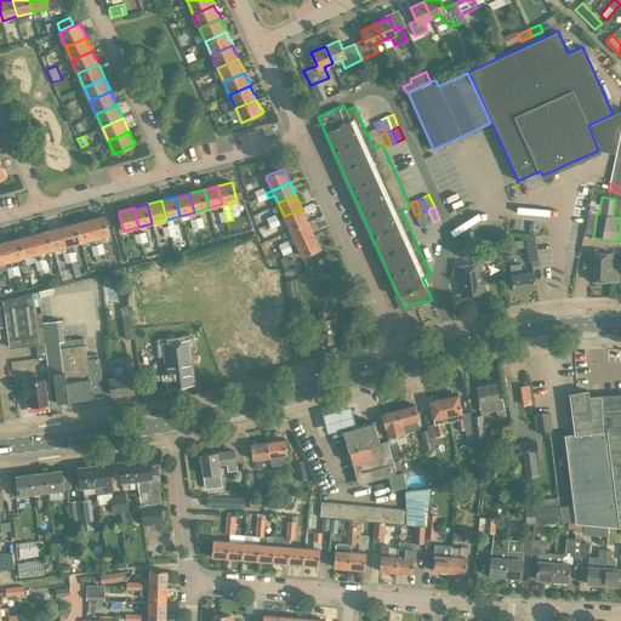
[(290,229),(308,221),(302,209),(284,216),(288,223),(290,229)]
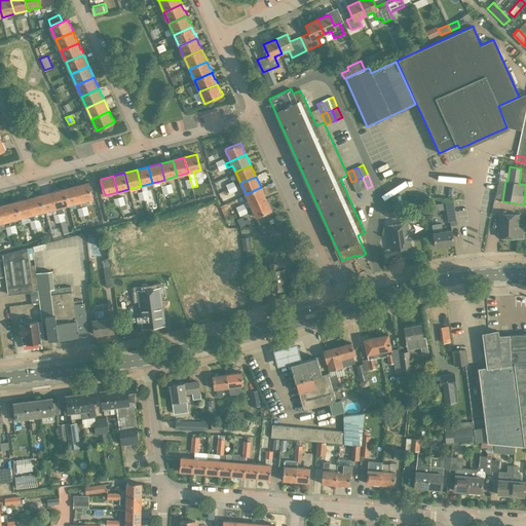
[(367,188),(363,178),(357,180),(362,190),(367,188)]
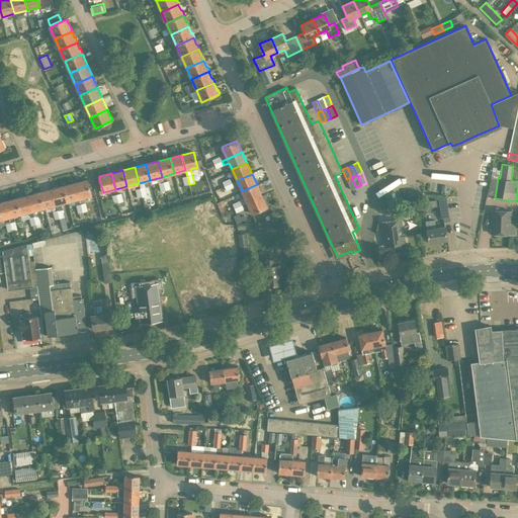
[(356,187),(351,177),(346,179),(351,190),(356,187)]
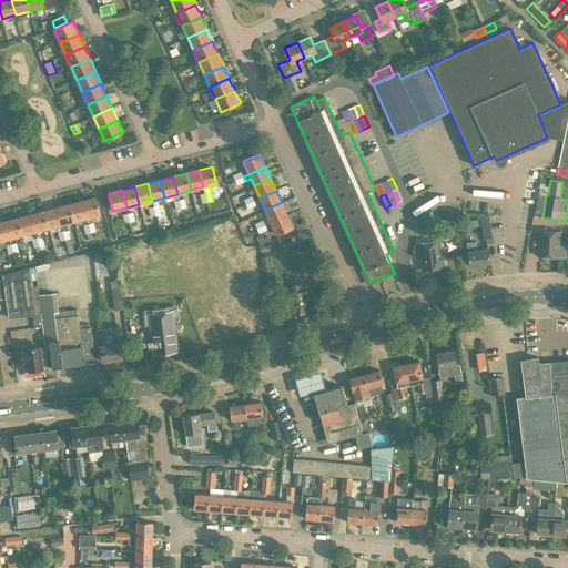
[(95,198),(82,201),(87,217),(100,214),(97,201),(95,198)]
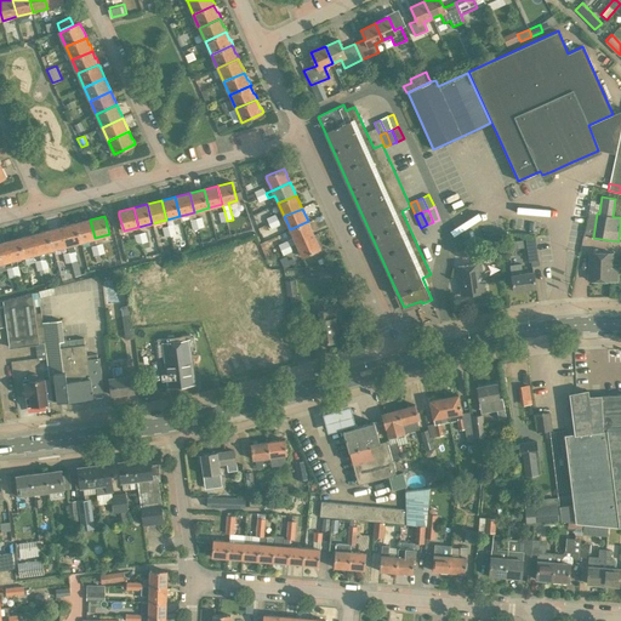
[(77,223),(81,241),(95,238),(90,220),(77,223)]
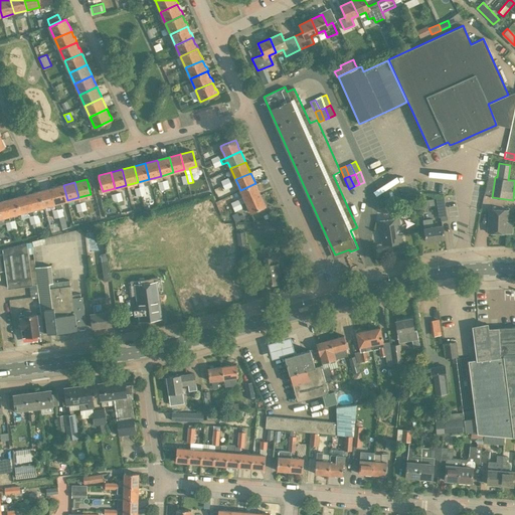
[(232,187),(230,182),(222,185),(225,190),(232,187)]
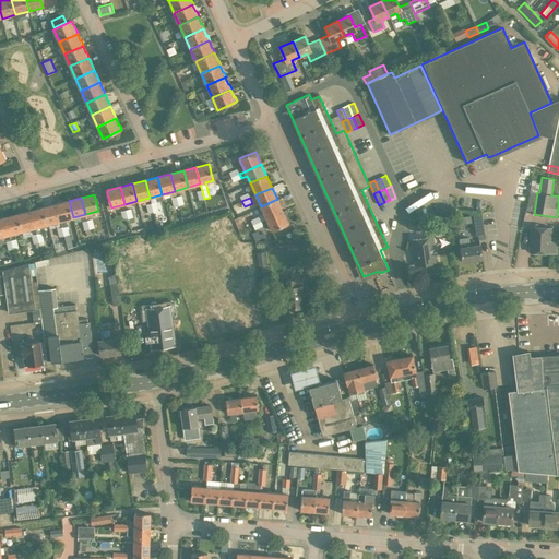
[(264,214),(259,216),(261,221),(266,218),(283,212),(277,199),(261,206),(264,214)]
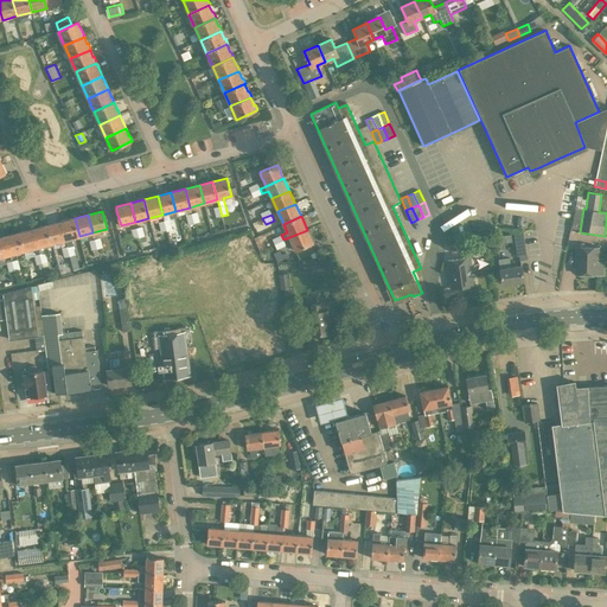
[(80,236),(75,218),(61,222),(65,240),(68,247),(74,246),(71,238),(80,236)]
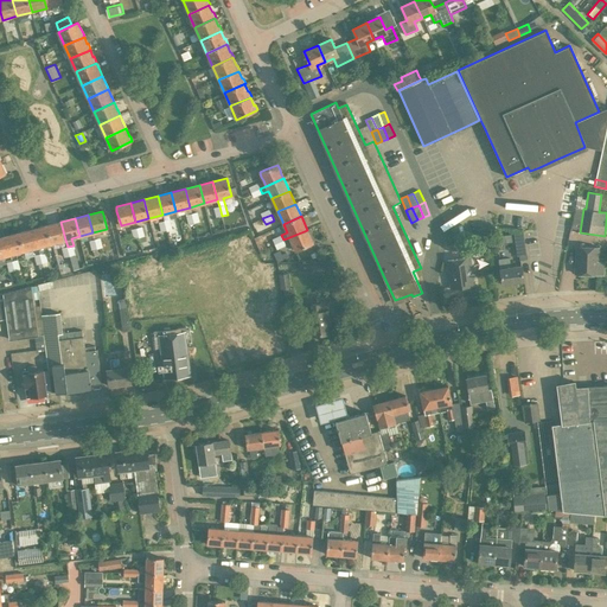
[(46,225),(51,243),(65,240),(61,222),(46,225)]
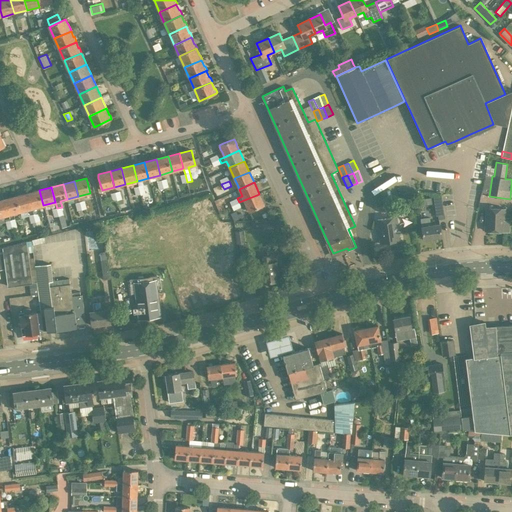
[(43,205),(39,190),(28,193),(32,209),(43,205)]
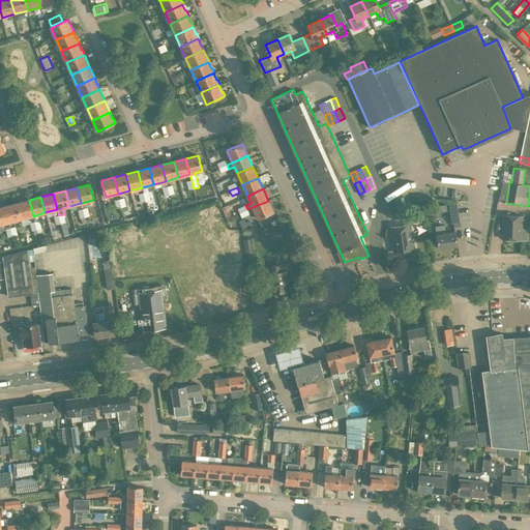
[(33,216),(29,200),(17,203),(21,219),(23,225),(29,224),(34,222),(33,216)]
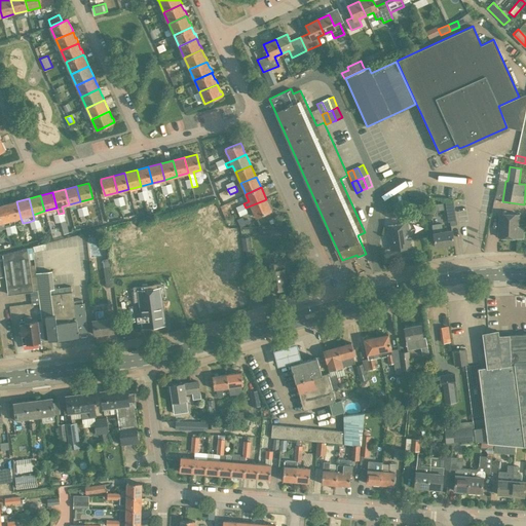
[(259,216),(271,211),(266,199),(251,205),(256,217),(259,216)]
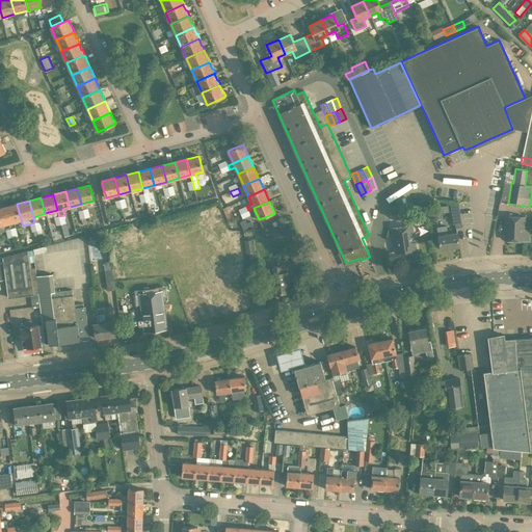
[(4,207),(9,223),(21,220),(17,204),(4,207)]
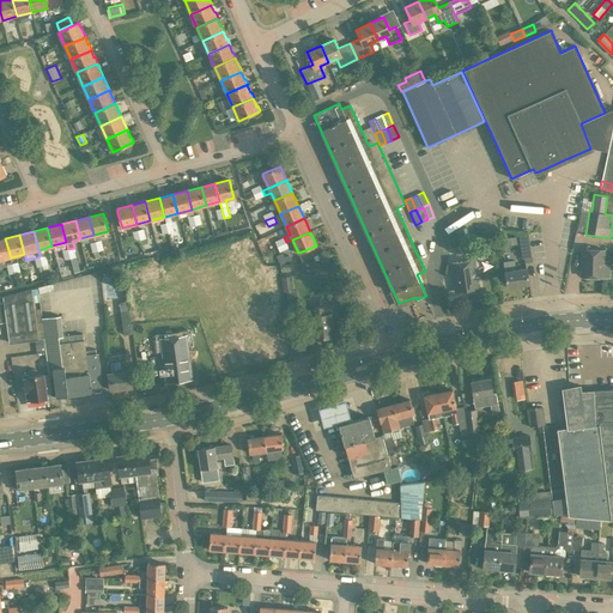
[(528,235),(519,236),(522,259),(525,259),(526,262),(533,261),(532,260),(528,235)]
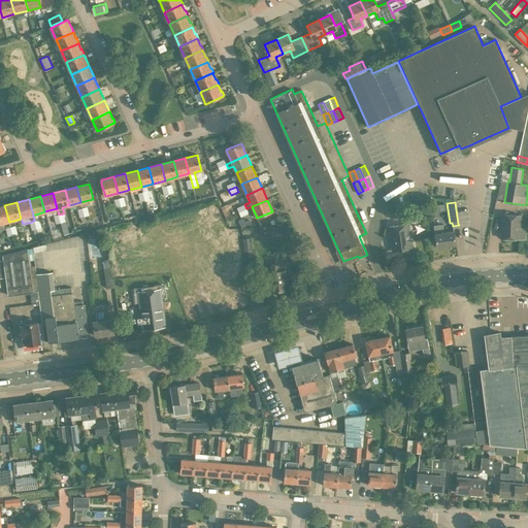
[(0,223),(9,222),(4,205),(0,206),(0,223)]
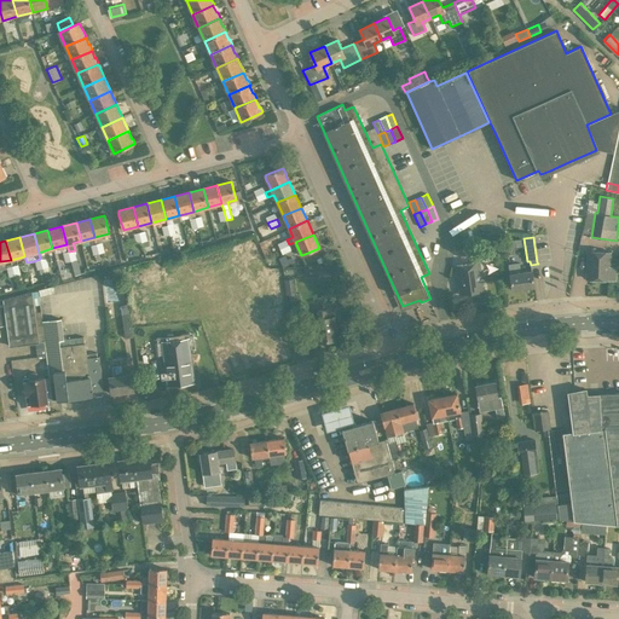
[(464,248),(458,250),(461,258),(479,253),(476,244),(464,248)]
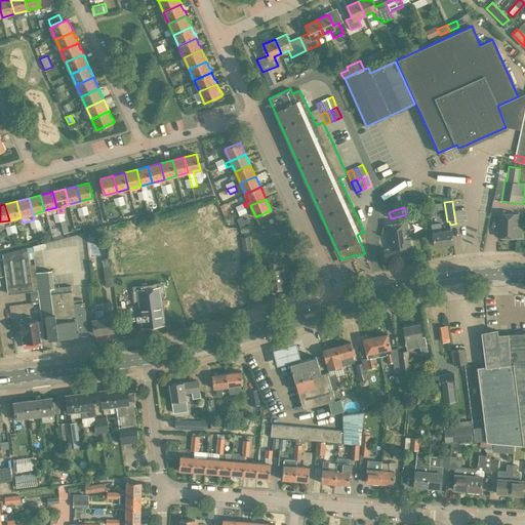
[(57,214),(59,221),(64,234),(69,233),(63,212),(58,213),(57,214)]
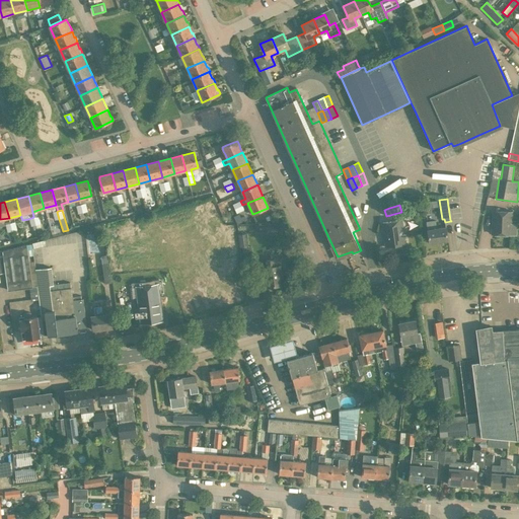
[(516,235),(517,223),(511,223),(511,212),(494,211),(493,225),(493,234),(516,235)]
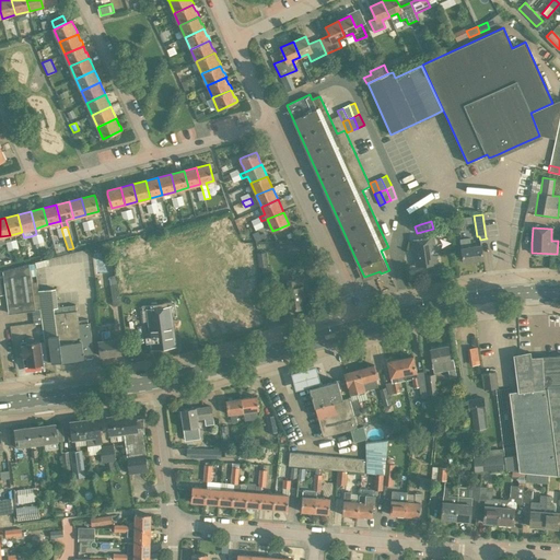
[(259,235),(258,231),(252,233),(256,242),(266,237),(264,233),(259,235)]
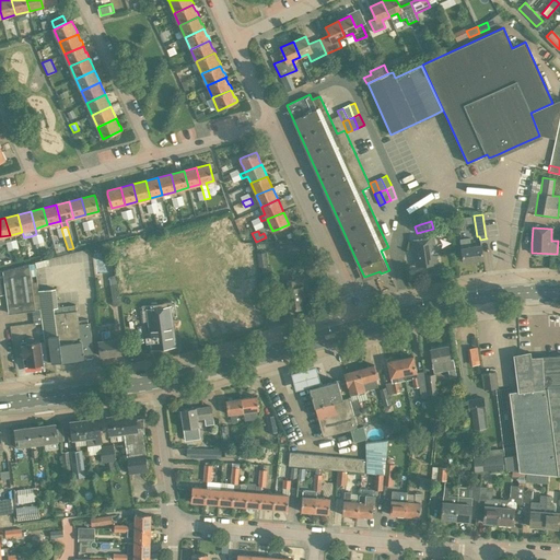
[(424,268),(424,265),(429,265),(429,267),(433,266),(433,264),(438,264),(433,237),(412,241),(416,266),(419,266),(420,268),(424,268)]
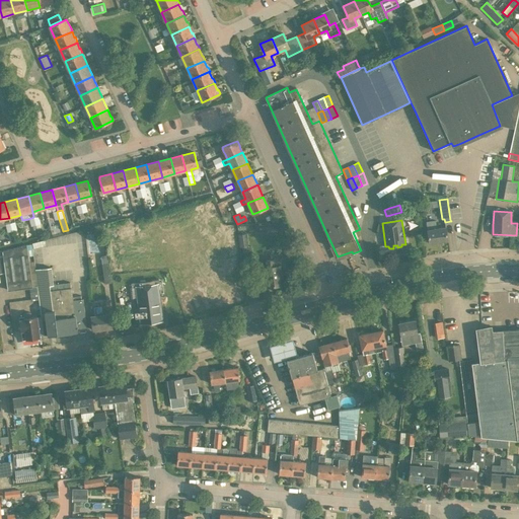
[(430,243),(448,240),(446,227),(428,230),(430,243)]
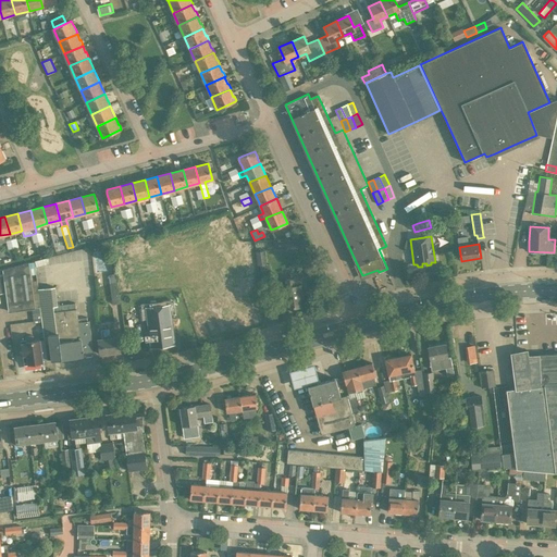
[(103,250),(94,251),(95,271),(104,270),(103,250)]
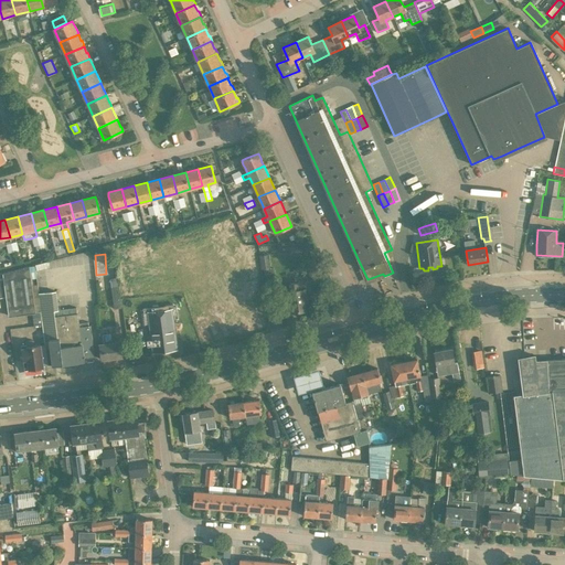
[(269,255),(259,257),(260,270),(270,269),(269,255)]
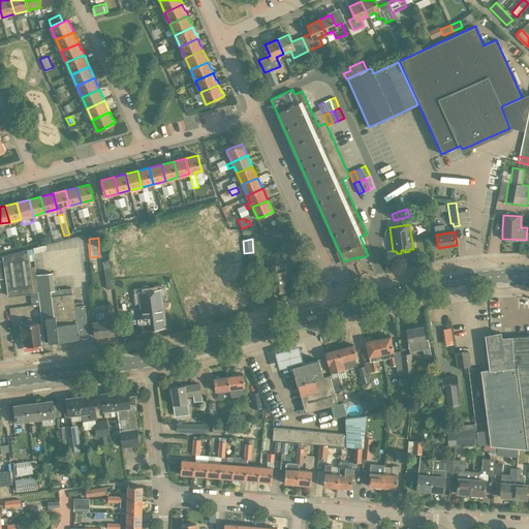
[(45,245),(39,247),(33,248),(34,254),(40,253),(48,251),(45,245)]
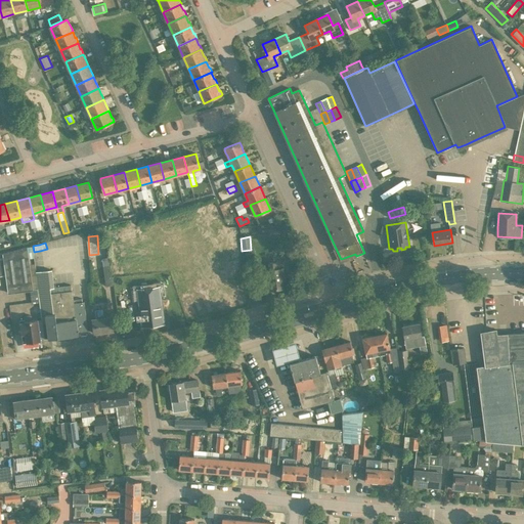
[(0,268),(4,268),(7,293),(33,290),(27,247),(0,254),(0,268)]
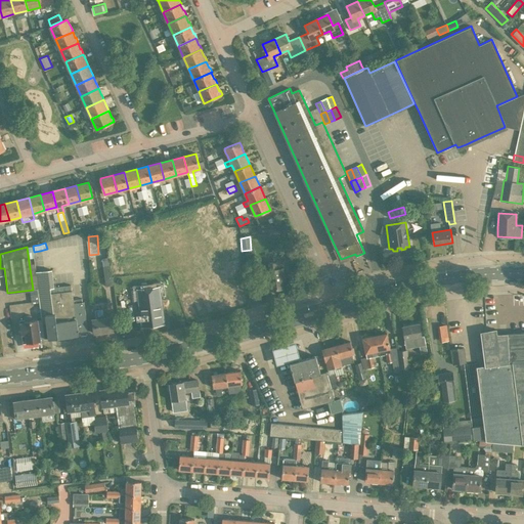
[(285,288),(284,278),(292,277),(286,256),(273,258),(273,262),(269,263),(270,270),(267,270),(268,280),(262,281),(263,290),(269,289),(269,290),(285,288)]
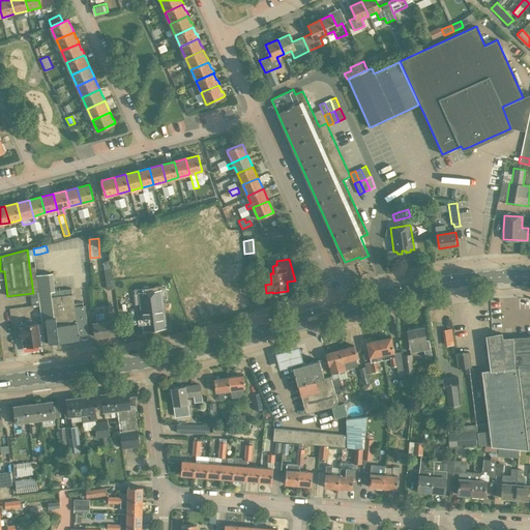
[(113,272),(104,273),(106,287),(114,285),(113,272)]
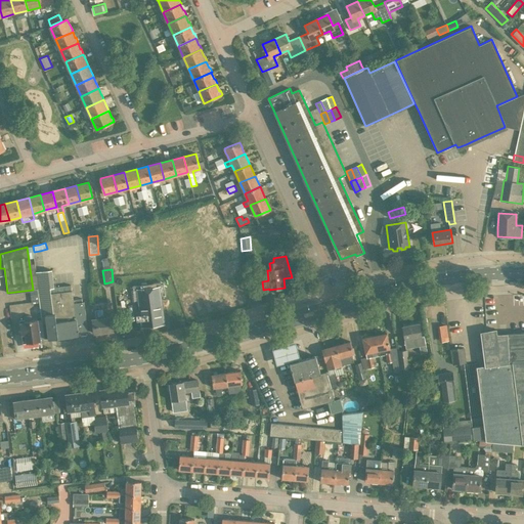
[(36,272),(42,324),(46,324),(48,340),(78,335),(78,336),(88,335),(84,302),(82,302),(82,299),(74,300),(72,291),(71,286),(55,287),(55,285),(54,285),(52,270),(36,272)]
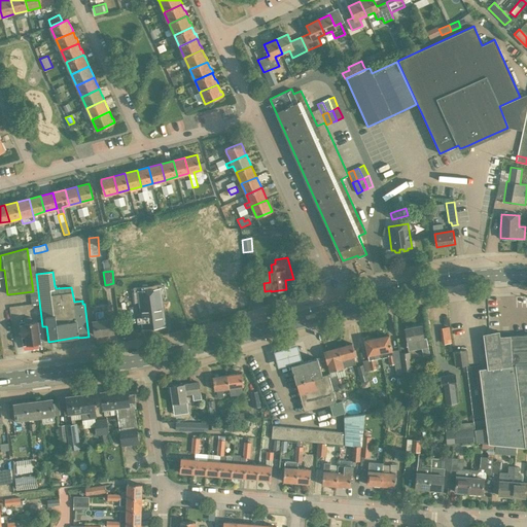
[(161,288),(138,291),(143,328),(165,325),(161,288)]
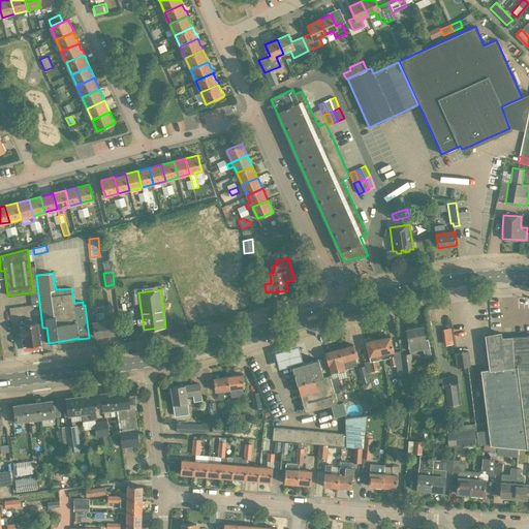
[(253,309),(266,307),(263,293),(252,296),(253,309)]
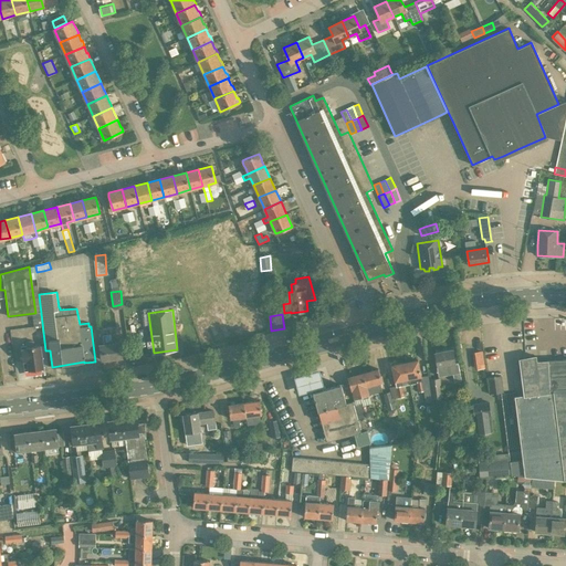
[(102,360),(122,357),(121,342),(112,343),(109,334),(103,335),(104,344),(100,345),(102,360)]
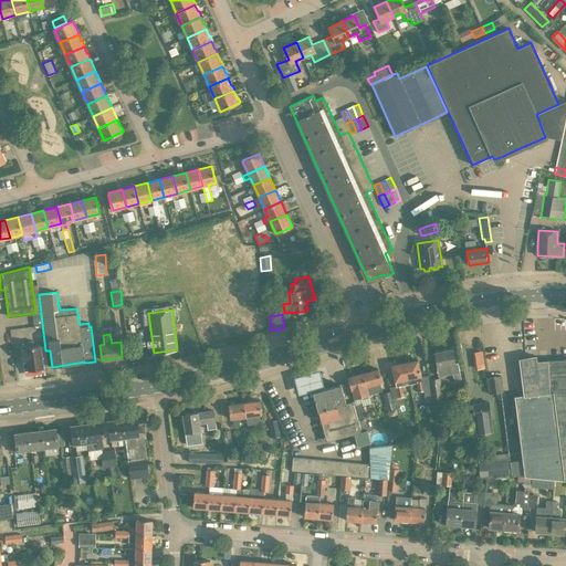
[(43,368),(40,346),(33,347),(32,342),(25,342),(25,346),(21,346),(24,371),(42,369),(41,368),(43,368)]
